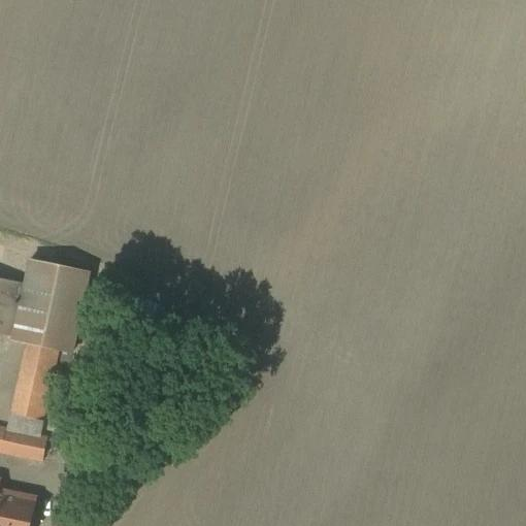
[(88,270),(29,258),(24,283),(12,334),(11,334),(11,337),(26,341),(57,348),(70,351),(88,270)]
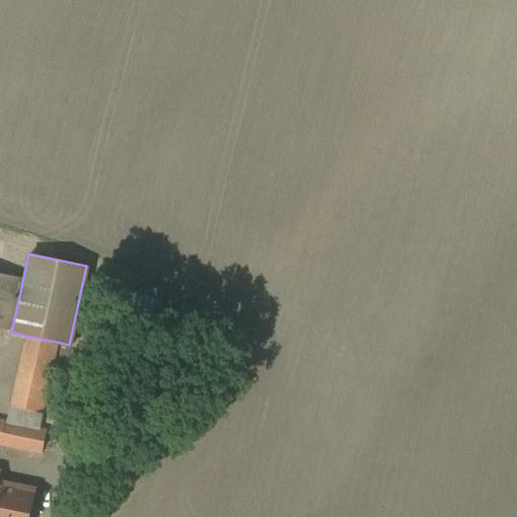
[(23,278),(0,273),(0,325),(11,328),(12,328),(23,278)]
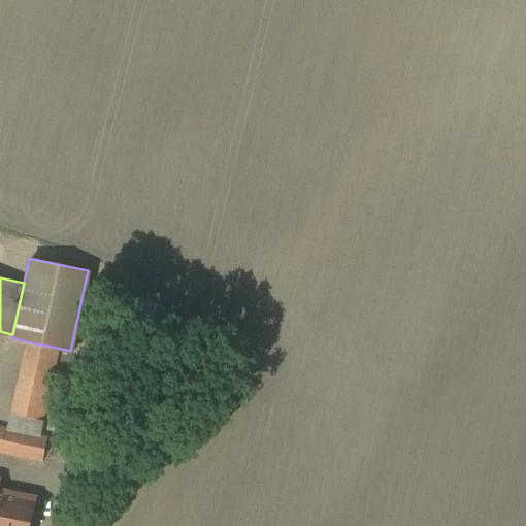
[(57,348),(26,341),(10,413),(41,419),(57,348)]
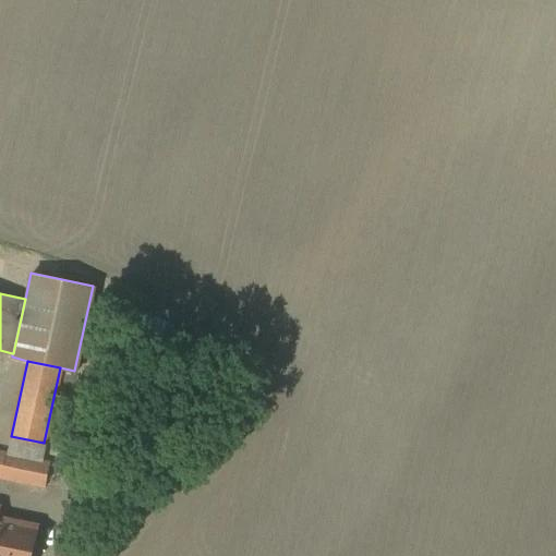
[(44,443),(11,436),(8,452),(40,459),(44,443)]
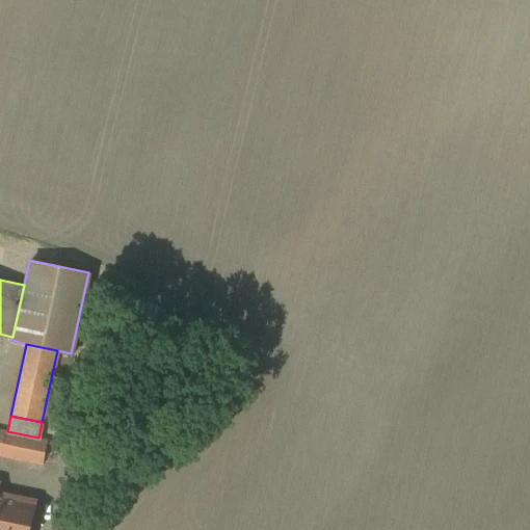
[(7,431),(0,429),(0,453),(43,462),(47,440),(7,431)]
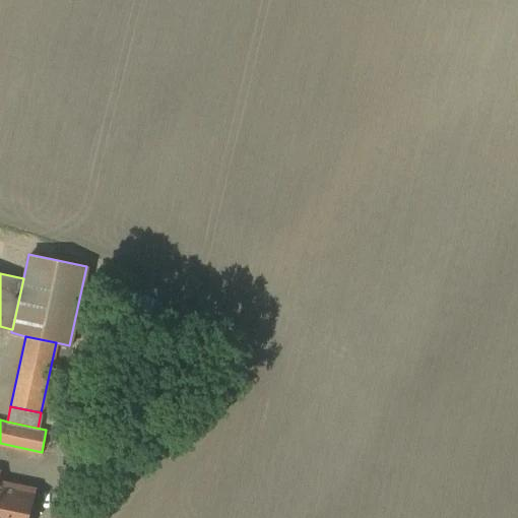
[(101,465),(80,461),(78,472),(99,476),(101,465)]
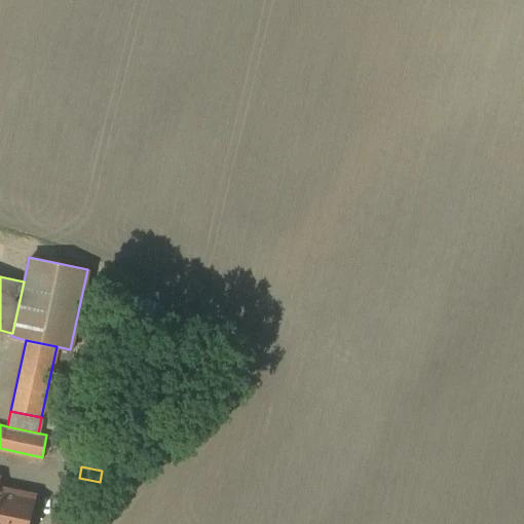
[(0,523),(27,523),(33,494),(0,486),(0,523)]
